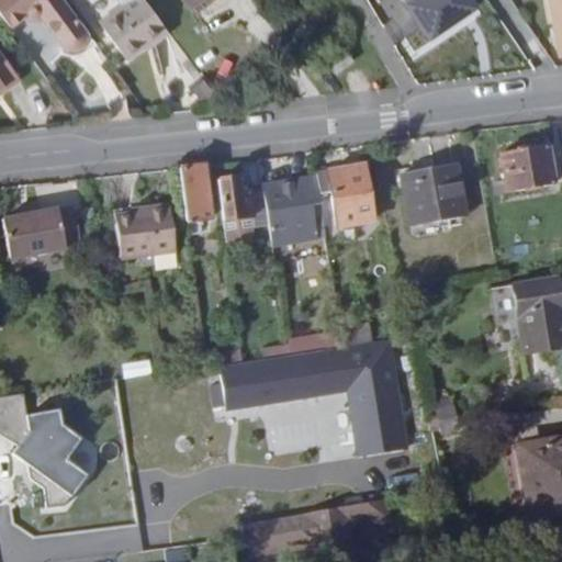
[(88,34),(63,0),(0,0),(0,14),(9,26),(22,17),(25,20),(26,21),(29,22),(33,22),(36,22),(42,20),(56,38),(64,48),(66,49),(69,52),(71,52),(76,52),(79,49),(82,47),(85,45),(87,41),(88,36),(88,34)]
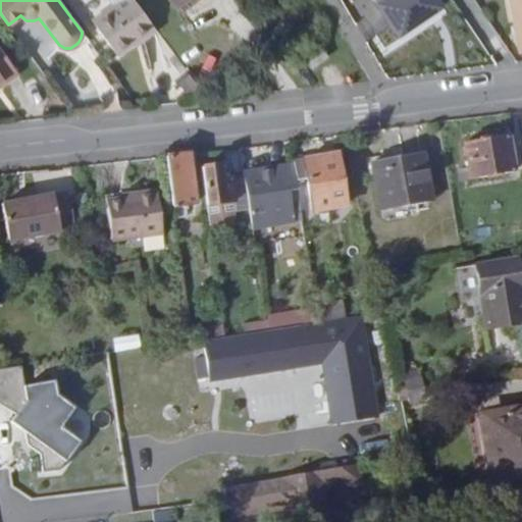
[(132,0),(107,0),(112,5),(91,21),(117,56),(133,44),(154,29),(147,19),(132,0)]
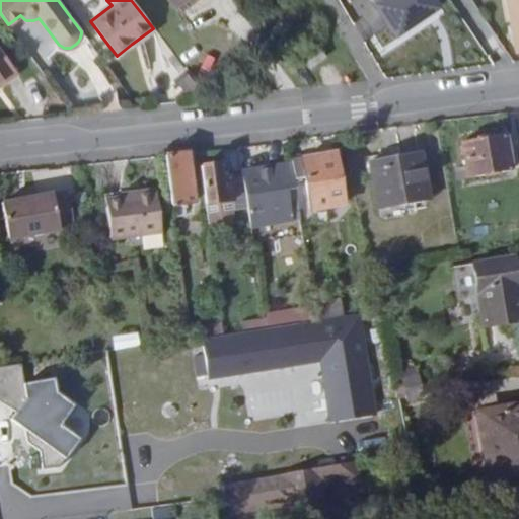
[(131,0),(146,19),(157,10),(149,0),(131,0)]
